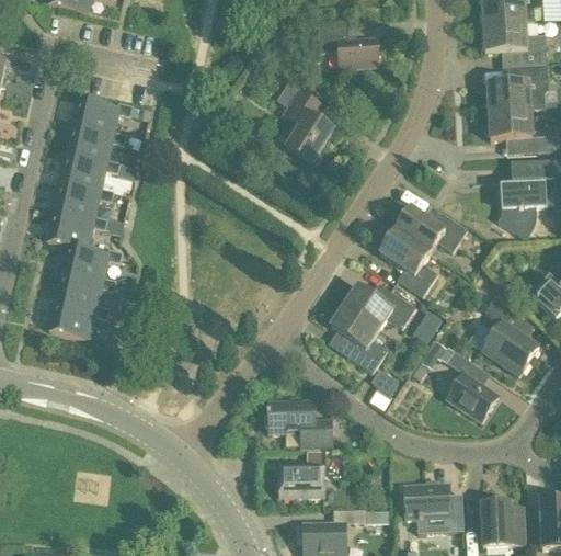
[(48,0),(47,4),(89,13),(91,0),(48,0)]
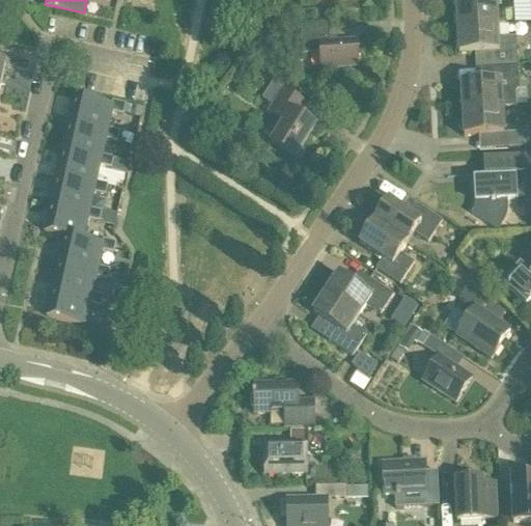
[(456,0),(457,23),(497,21),(505,21),(504,7),(514,7),(513,0),(456,0)]
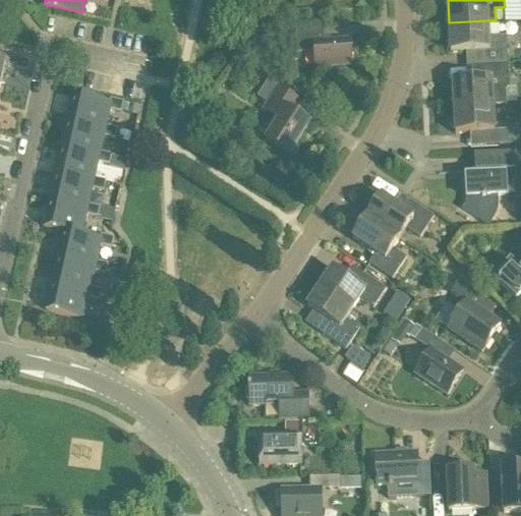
[(475,48),(476,62),(507,60),(505,32),(488,33),(487,20),(449,22),(450,50),(475,48)]
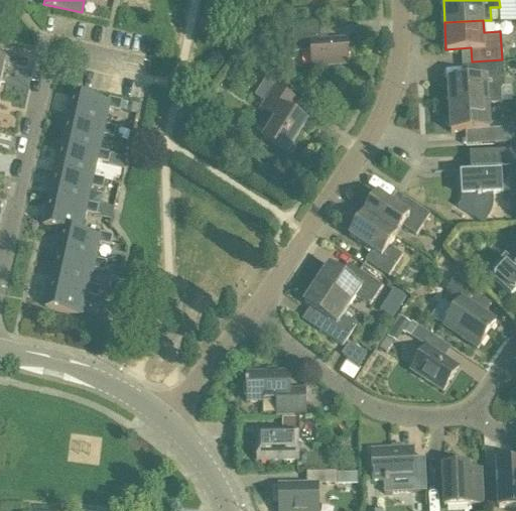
[(310,37),(320,37),(319,21),(292,22),(294,48),(311,47),(310,37)]
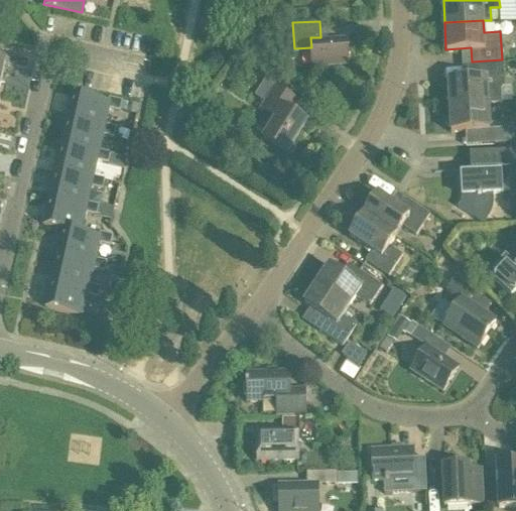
[(310,37),(311,47),(312,64),(348,60),(347,35),(320,37),(310,37)]
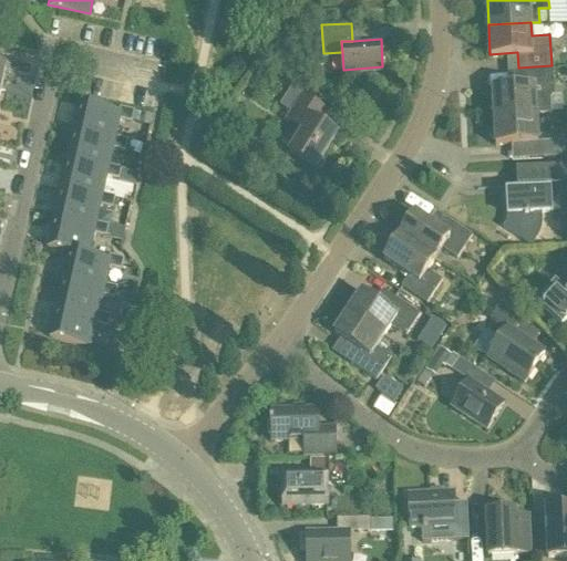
[(552,65),(518,68),(519,83),(492,84),(493,113),(535,111),(550,110),(550,93),(553,89),(552,65)]
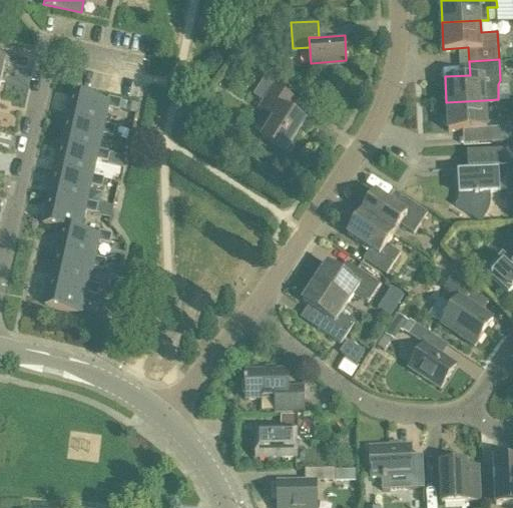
[(293,88),(313,100),(319,89),(299,77),(293,88)]
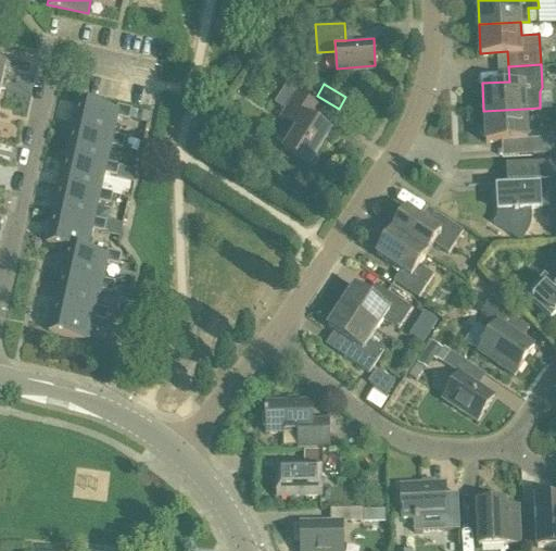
[(280,114),(297,125),(282,148),(308,164),(324,141),(319,139),(327,127),(312,117),(320,105),(295,90),(280,114)]
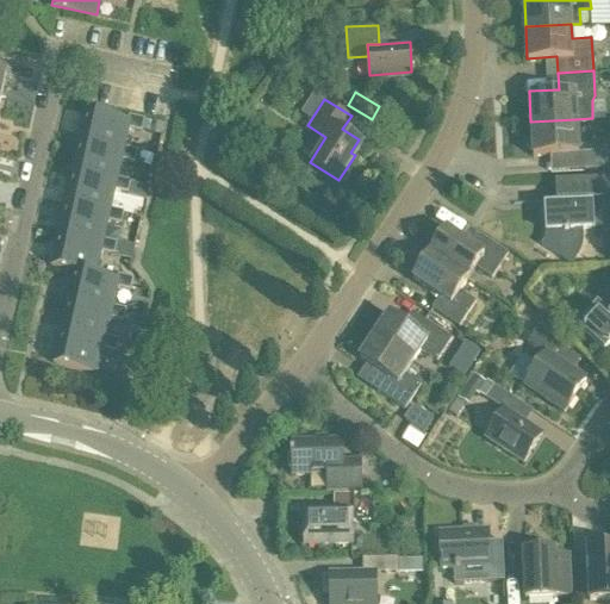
[(80,134),(124,144),(128,125),(141,128),(144,117),(129,113),(128,118),(85,109),(80,134)]
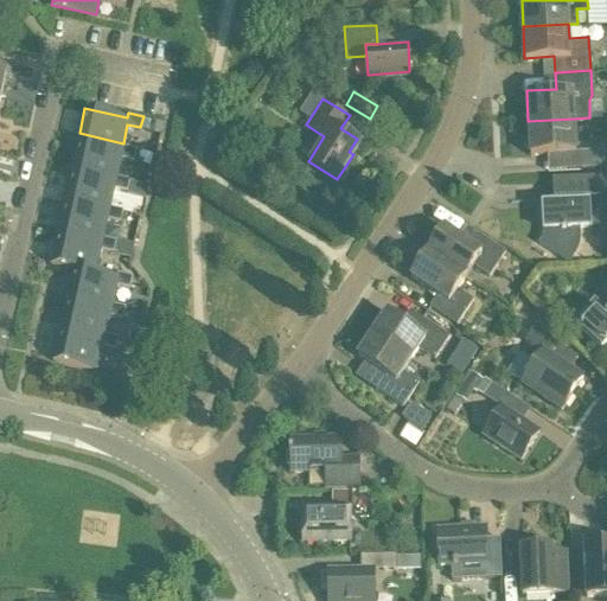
[(144,127),(158,130),(160,120),(146,116),(144,127)]
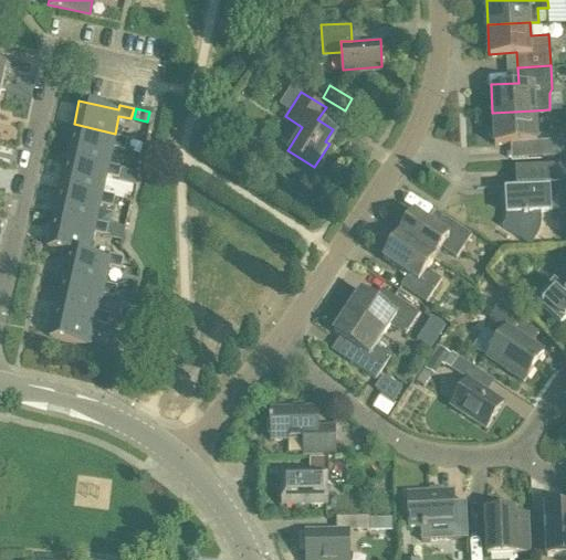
[(534,111),(492,113),(494,143),(536,140),(534,111)]
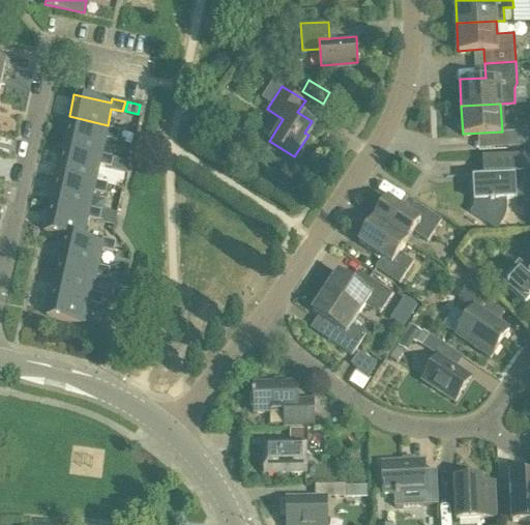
[(69,116),(63,143),(101,152),(105,136),(117,138),(119,127),(108,125),(69,116)]
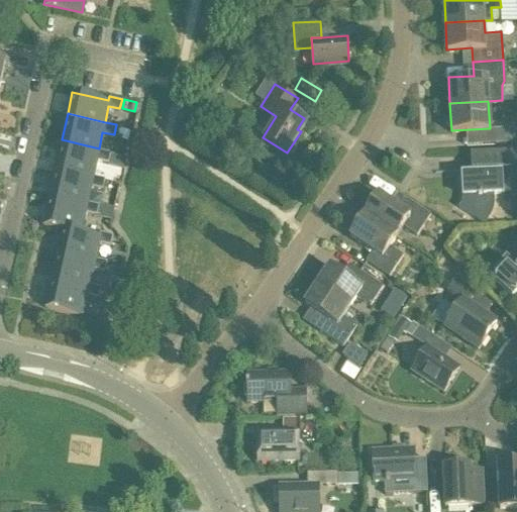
[(119,125),(117,134),(128,136),(130,127),(119,125)]
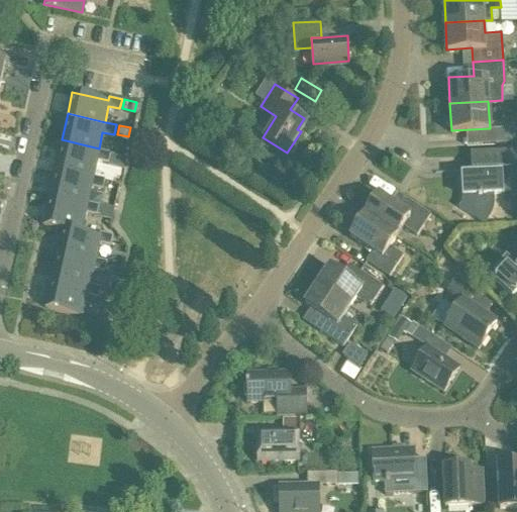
[(512,126),(495,127),(496,141),(512,140),(512,126)]
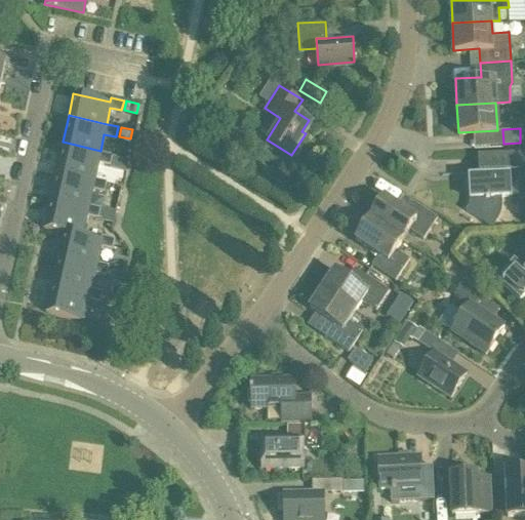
[(56,168),(94,176),(98,160),(110,163),(112,153),(101,151),(63,142),(56,168)]
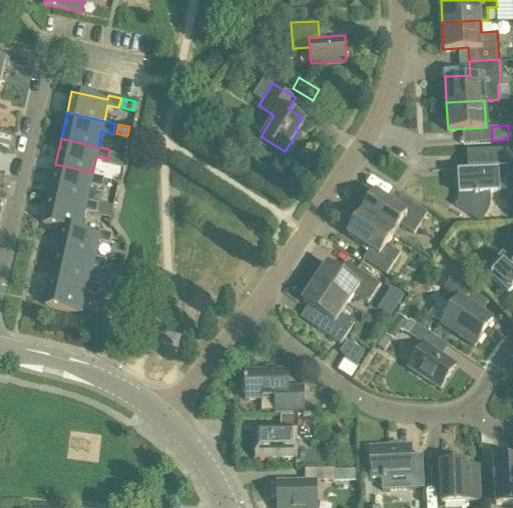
[(482,213),(484,209),(486,204),(487,199),(487,195),(487,190),(499,189),(498,164),(507,164),(506,148),(466,150),(468,171),(457,171),(458,196),(455,202),(478,218),(480,216),(482,213)]
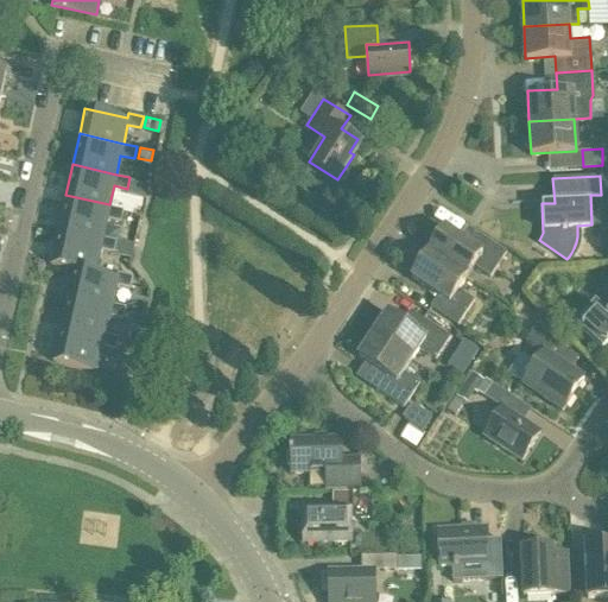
[(130,177),(127,189),(144,192),(146,181),(130,177)]
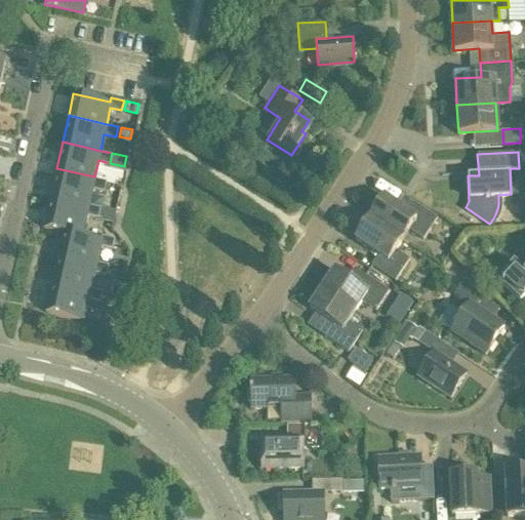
[(50,195),(88,204),(92,187),(104,190),(106,180),(94,176),(56,168),(50,195)]
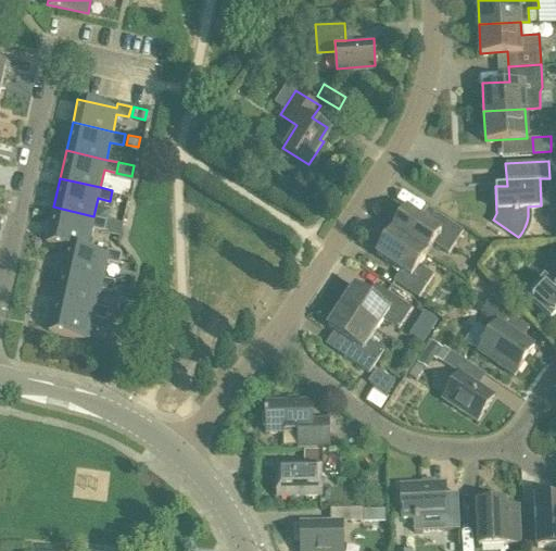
[(391,228),(426,251),(432,240),(447,250),(463,227),(437,210),(430,220),(406,204),(391,228)]
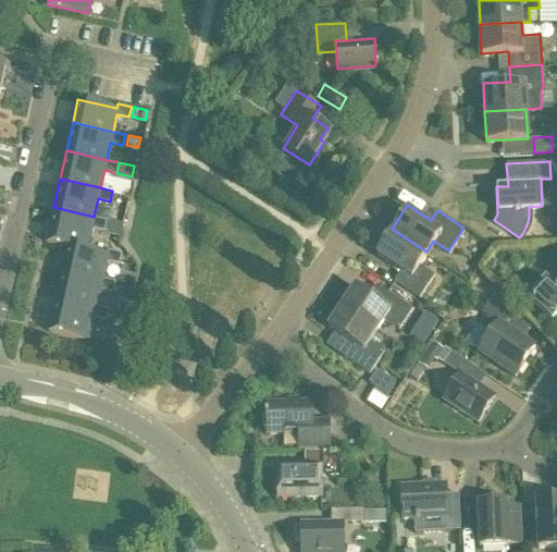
[(47,241),(66,245),(87,247),(91,227),(104,230),(107,219),(94,217),(53,207),(47,241)]
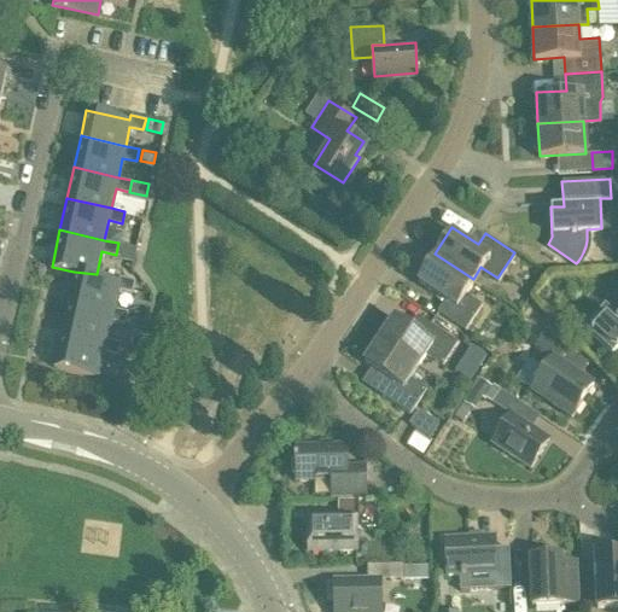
[(118,243),(116,255),(133,258),(135,246),(118,243)]
